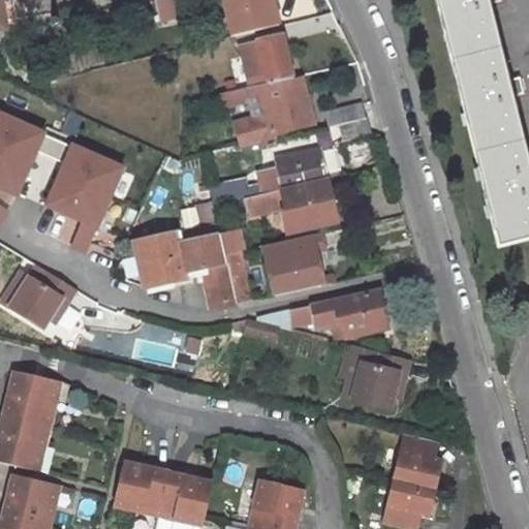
[(191,0),(154,0),(159,24),(195,16),(191,0)]
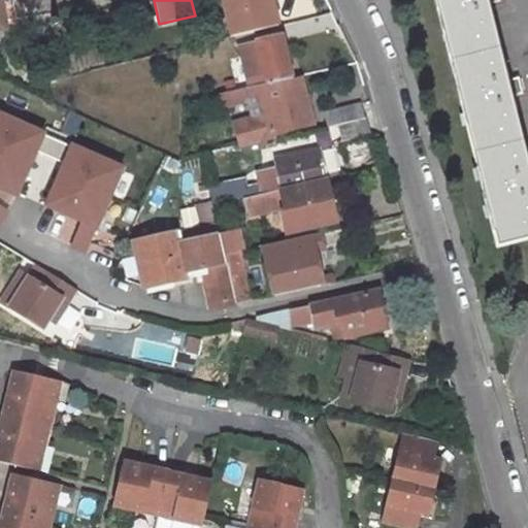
[(219,0),(229,36),(279,24),(273,0),(219,0)]
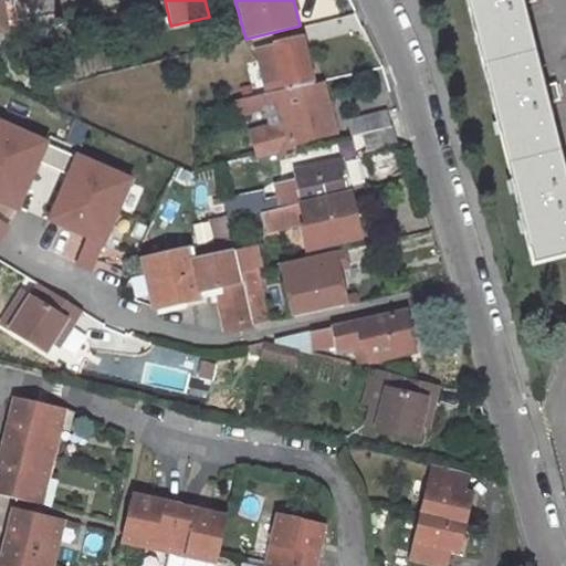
[(469,0),(536,258),(565,249),(565,159),(551,97),(558,95),(555,79),(546,81),(525,0),(469,0)]
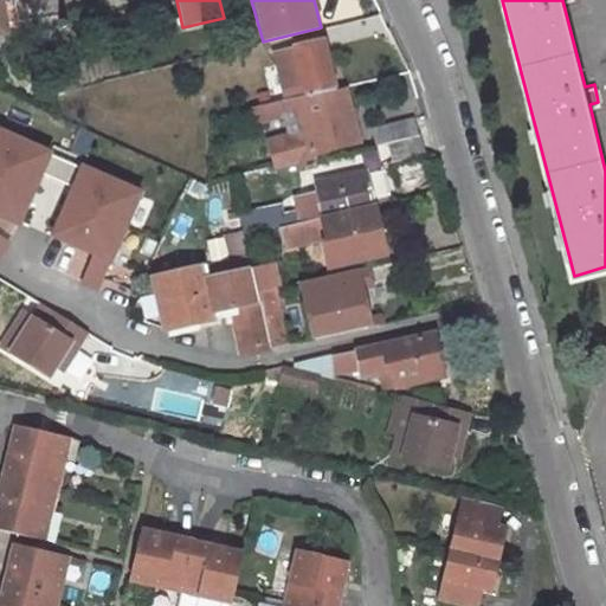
[(337,88),(324,37),(290,45),(290,47),(302,90),(303,95),(337,88)]
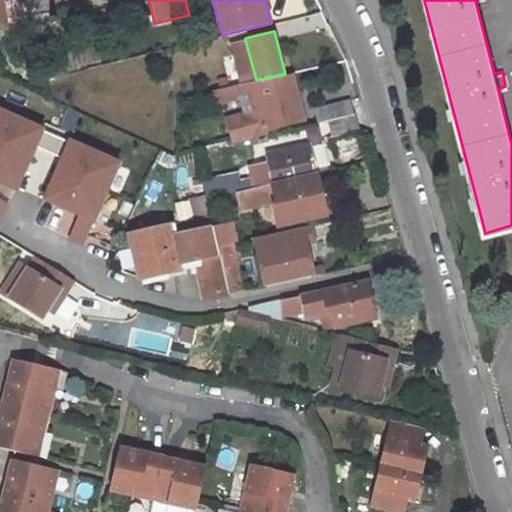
[(255,76),(245,40),(229,44),(238,80),(255,76)]
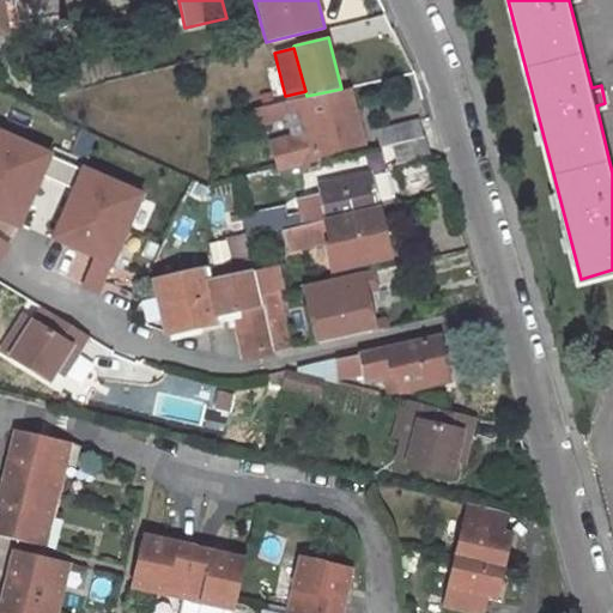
[(320,158),(368,146),(351,86),(341,89),(307,96),(252,109),(255,127),(285,120),(290,134),(268,140),(277,173),(321,162),(320,158)]
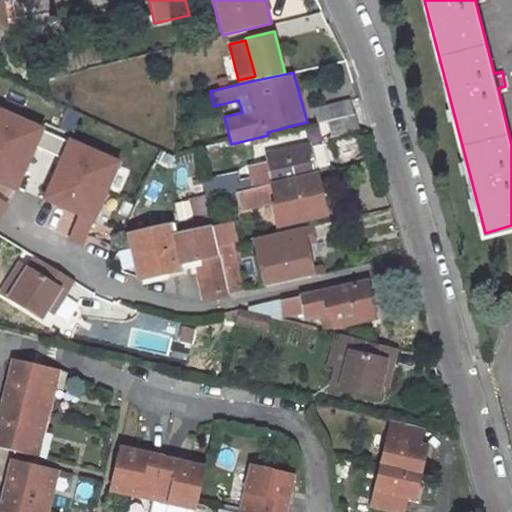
[(329,118),(357,113),(354,100),(317,107),(320,120),(329,118)]
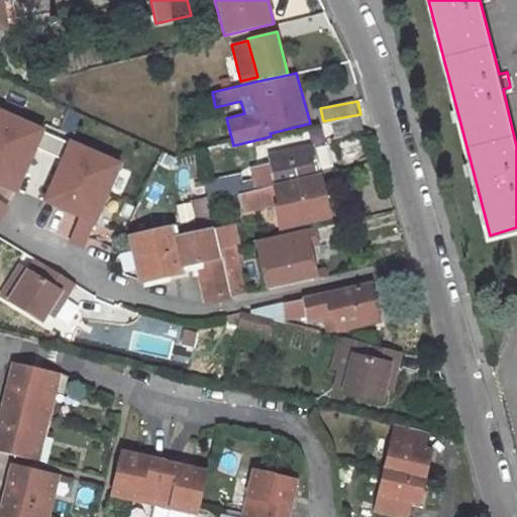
[(43,128),(0,109),(0,187),(15,194),(43,128)]
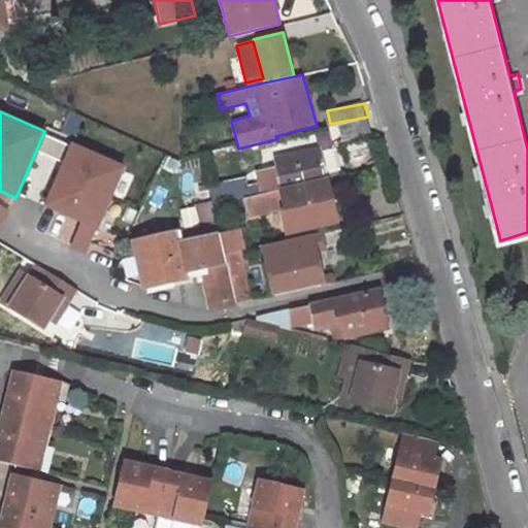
[(342,136),(370,130),(368,117),(339,122),(342,136)]
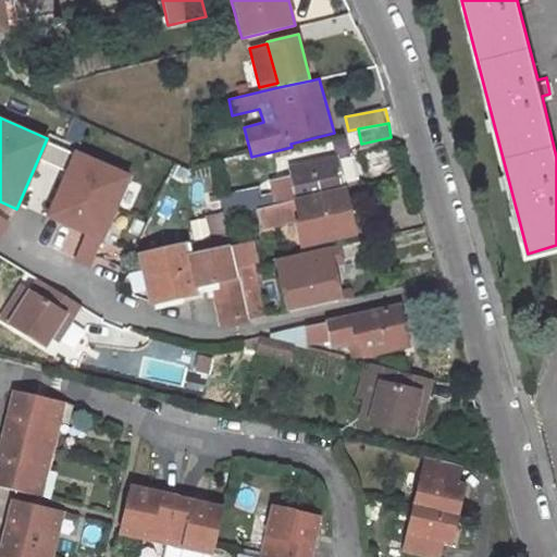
[(132,176),(73,150),(42,218),(84,236),(101,244),(132,176)]
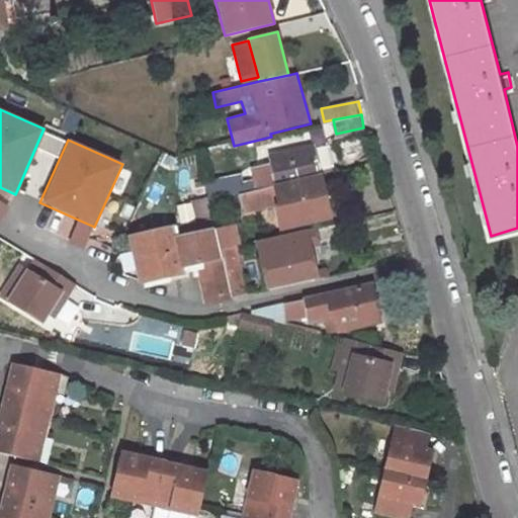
[(273,184),(321,173),(314,145),(267,155),(273,184)]
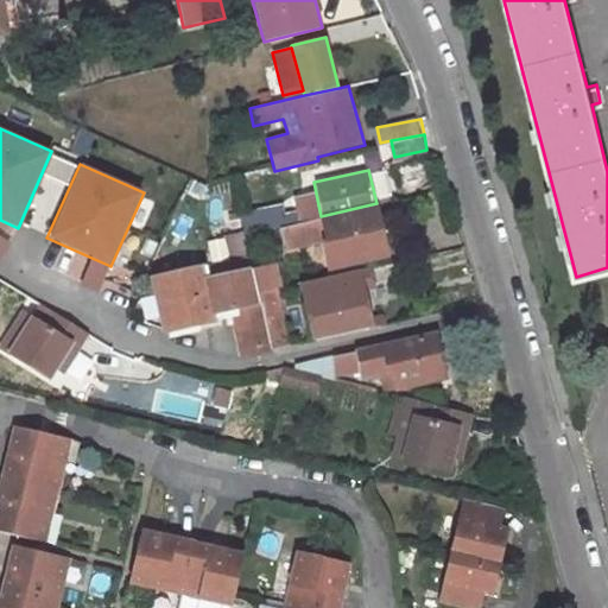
[(295,201),(273,207),(279,227),(301,220),(295,201)]
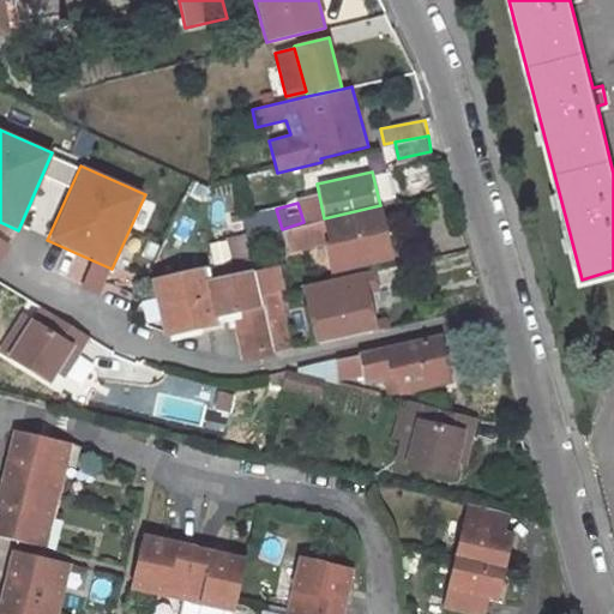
[(325,247),(331,275),(393,260),(380,205),(324,218),(318,220),(319,223),(325,247)]
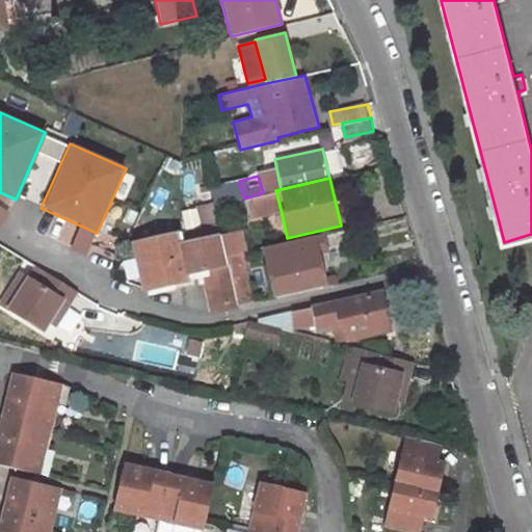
[(276,193),(244,201),(249,221),(282,214),(276,193)]
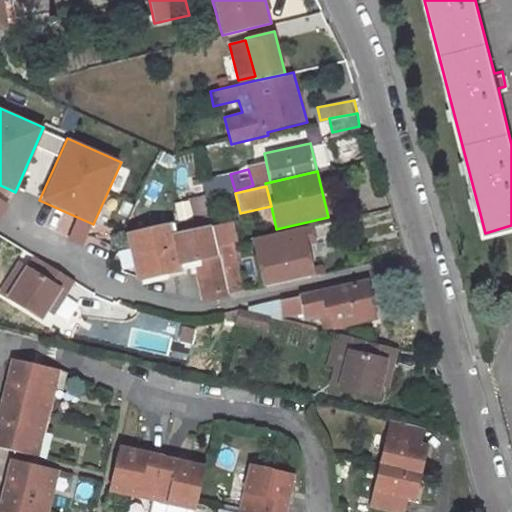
[(0,217),(8,205),(0,200),(0,217)]
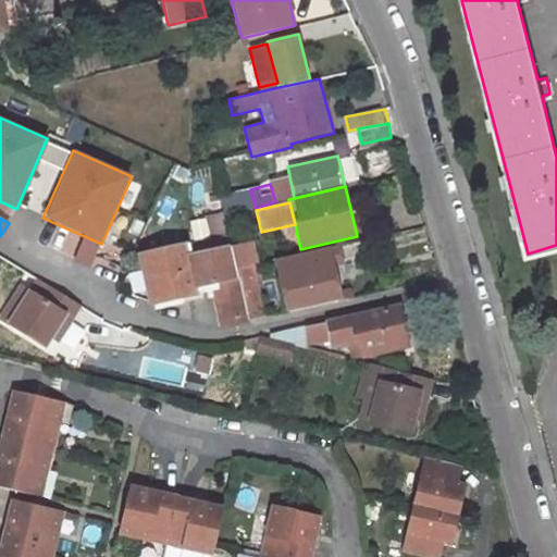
[(90,269),(101,244),(84,236),(72,261),(90,269)]
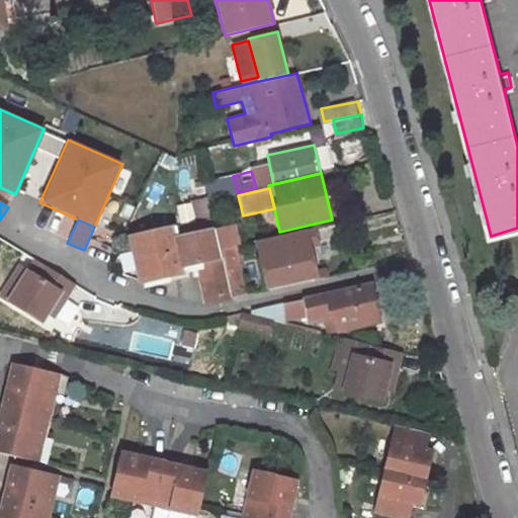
[(241,246),(237,225),(214,229),(221,250),(237,246),(241,246)]
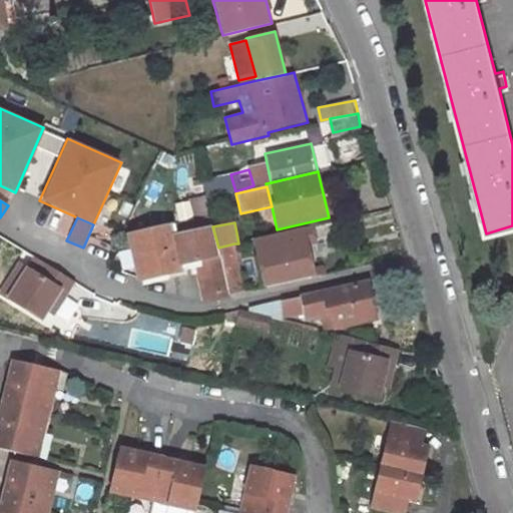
[(135,283),(179,273),(178,267),(170,234),(168,224),(124,234),(135,283)]
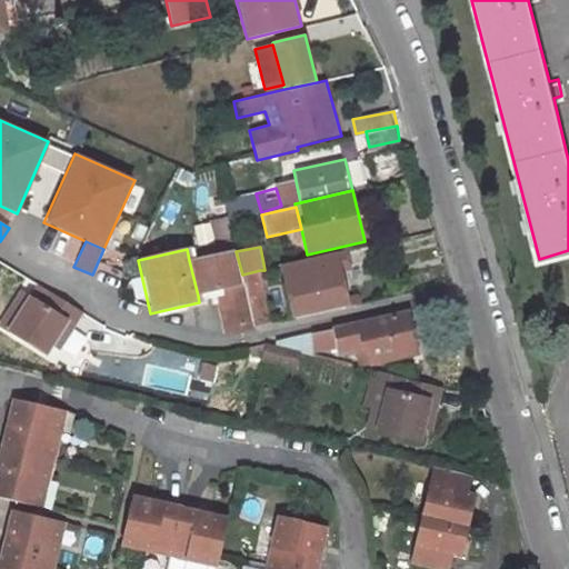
[(253,328),(242,275),(236,251),(189,260),(198,296),(215,292),(223,335),(253,328)]
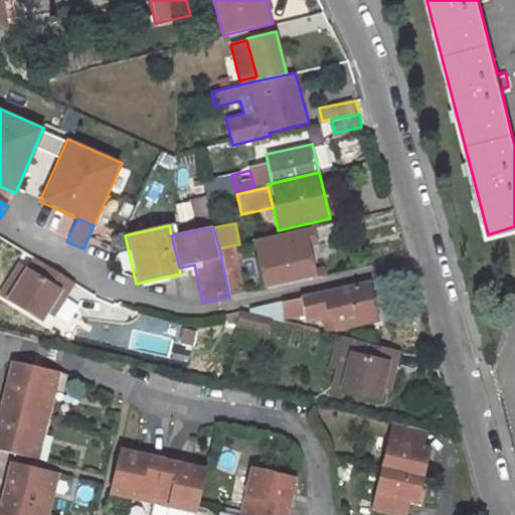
[(265,290),(317,277),(306,228),(252,240),(265,290)]
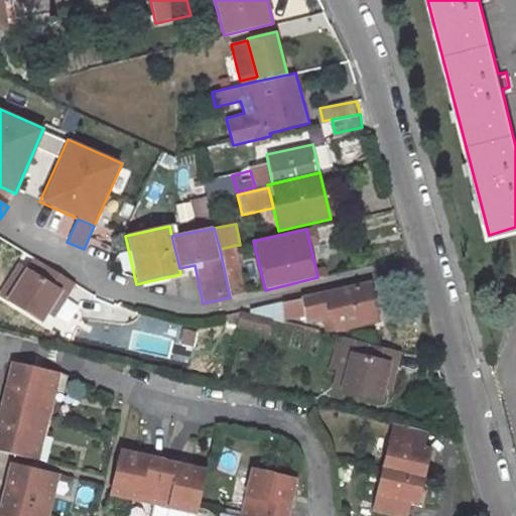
[(230,297),(247,294),(236,245),(220,249),(230,297)]
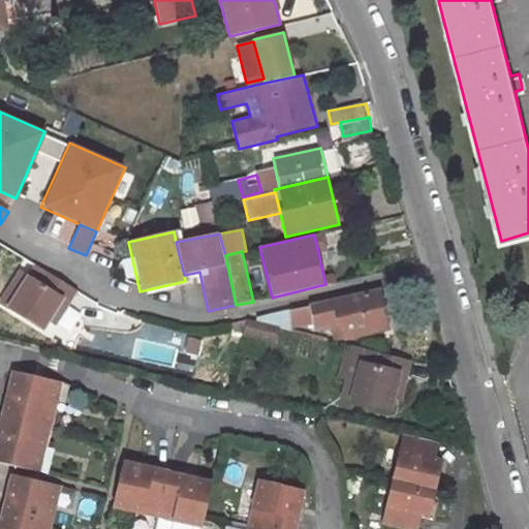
[(16,270),(1,308),(55,328),(69,289),(16,270)]
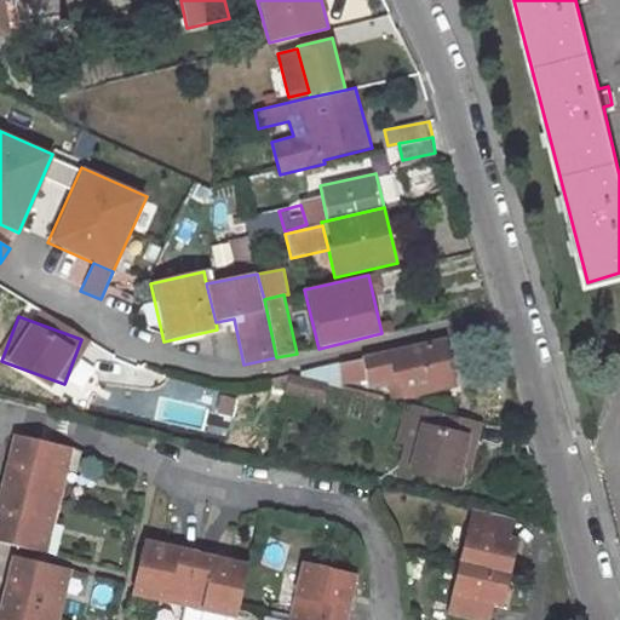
[(407,394),(458,383),(448,338),(345,360),(350,379),(373,374),(374,383),(405,377),(407,394)]
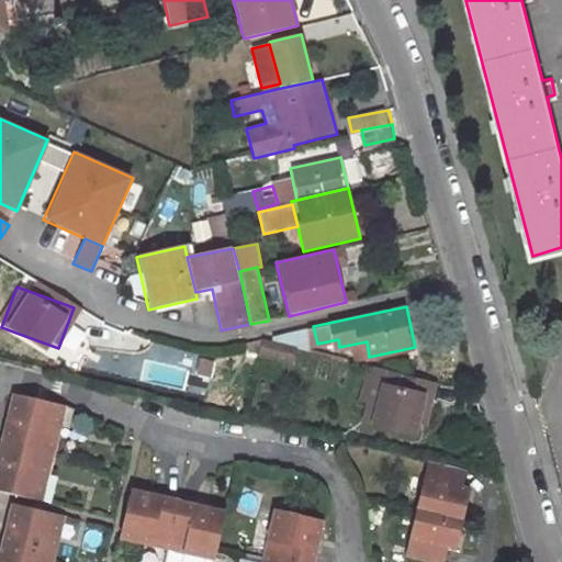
[(260,357),(291,366),(295,349),(263,341),(260,357)]
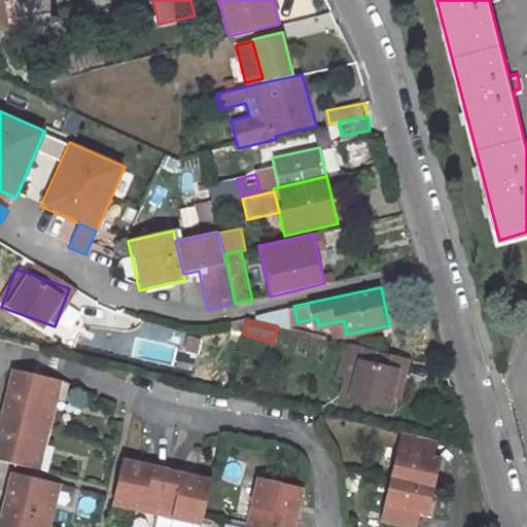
[(359,344),(352,343),(348,357),(355,358),(359,344)]
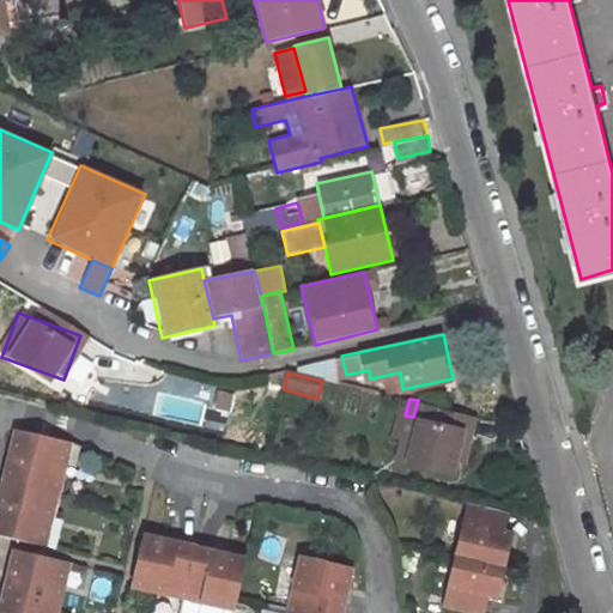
[(481,417),(418,400),(413,417),(405,416),(400,434),(408,435),(404,455),(457,472),(461,457),(463,443),(474,445),(481,417)]
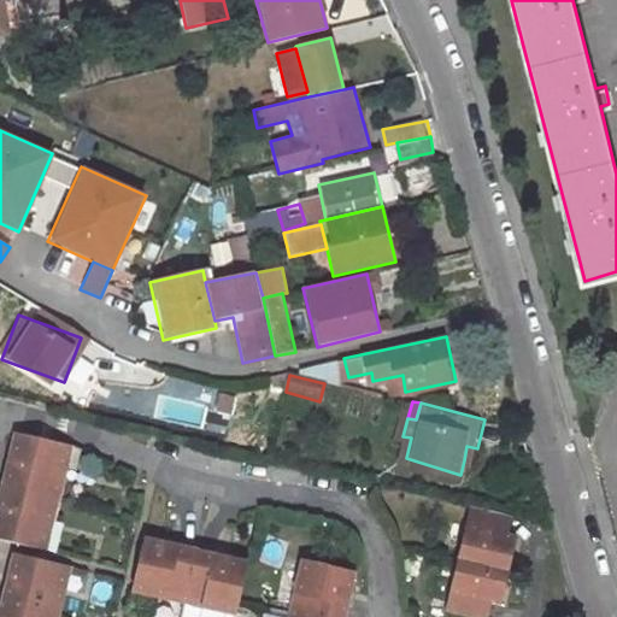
[(58,463),(64,435),(16,424),(0,493),(0,529),(41,539),(48,509),(56,510),(65,465),(58,463)]
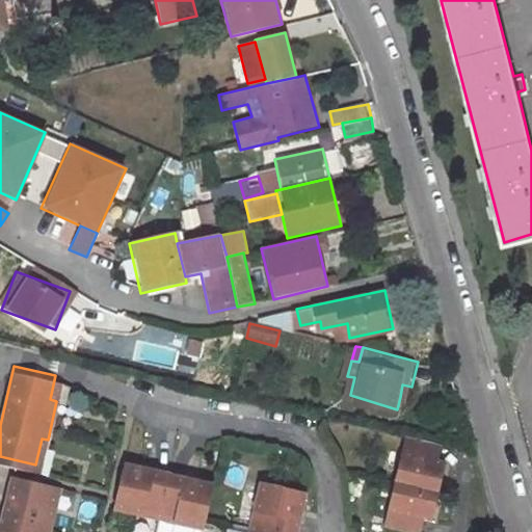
[(407,399),(411,387),(402,384),(400,397),(407,399)]
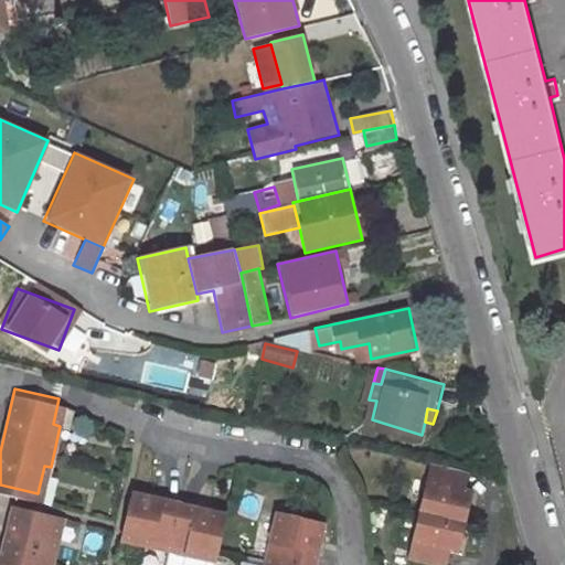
[(411,557),(441,564),(447,564),(451,550),(458,551),(475,488),(467,486),(471,472),(434,462),(411,557)]
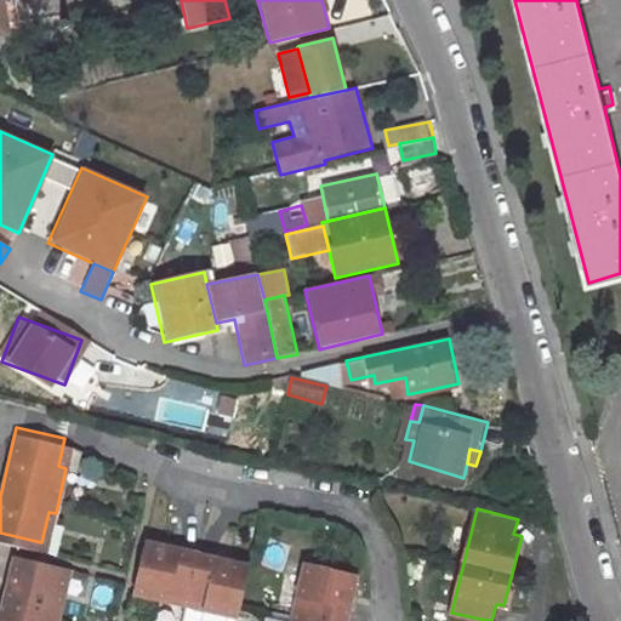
[(240,619),(251,567),(147,543),(136,596),(240,619)]
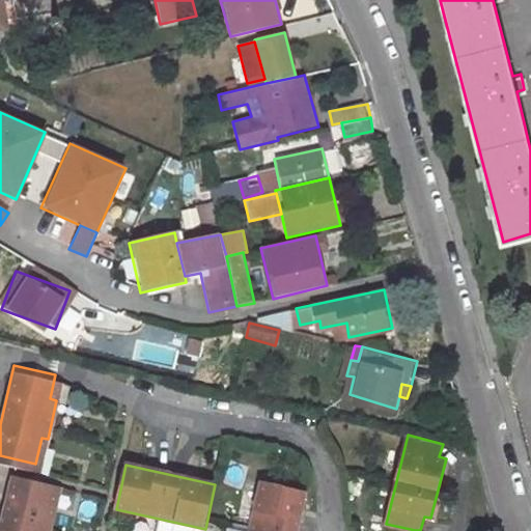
[(46,514),(52,488),(12,480),(1,530),(50,530),(53,515),(46,514)]
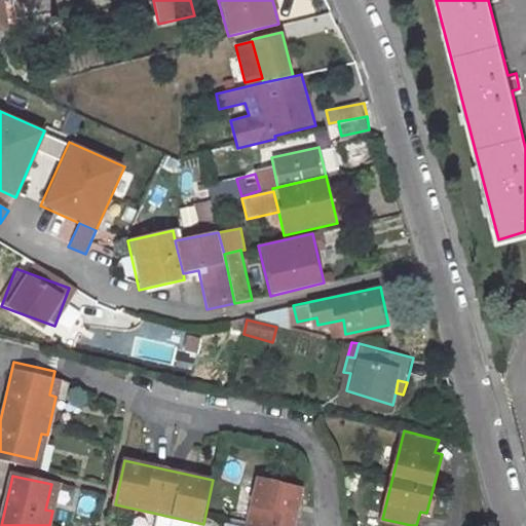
[(294,525),(303,487),(260,478),(248,525),(294,525)]
